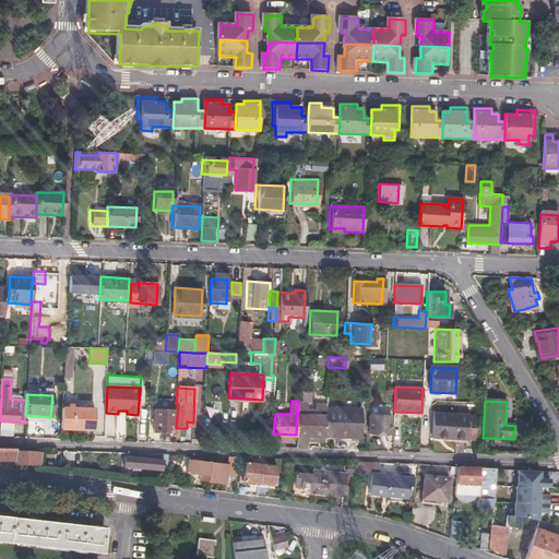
[(62,406),(60,428),(93,429),(94,408),(72,407),(72,403),(67,403),(67,407),(62,406)]
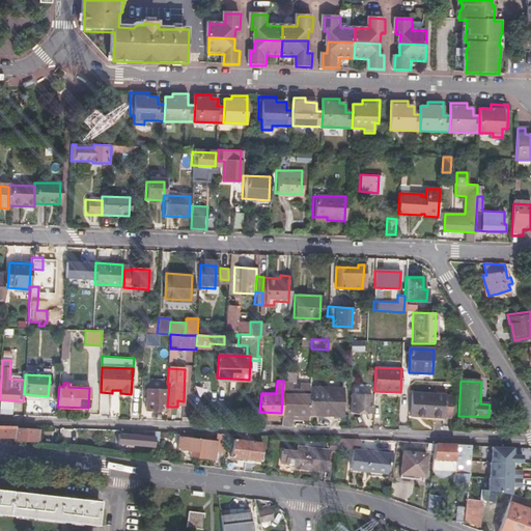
[(283,384),(281,413),(291,414),(308,415),(308,414),(309,388),(309,386),(301,386),(300,395),(290,395),(290,384),(283,384)]
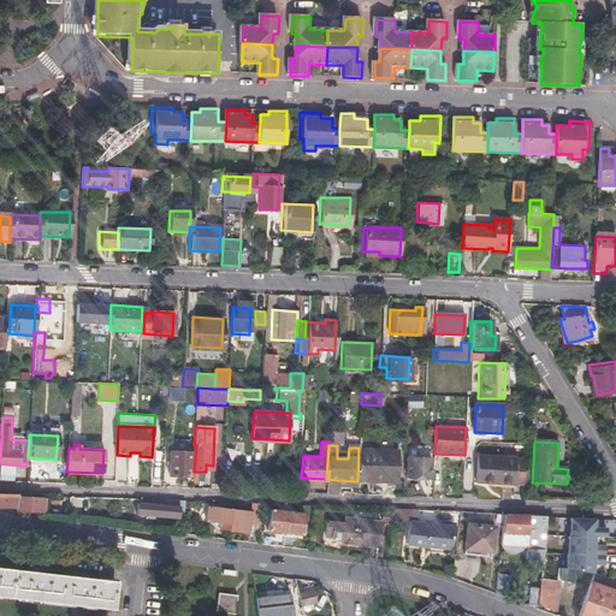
[(359,450),(357,480),(366,480),(366,484),(372,484),(372,480),(384,481),(384,485),(394,485),(394,481),(396,481),(397,452),(359,450)]
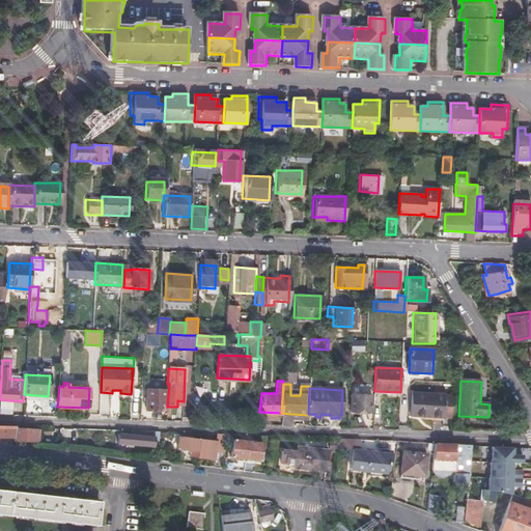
[(163,411),(164,391),(145,390),(144,410),(163,411)]
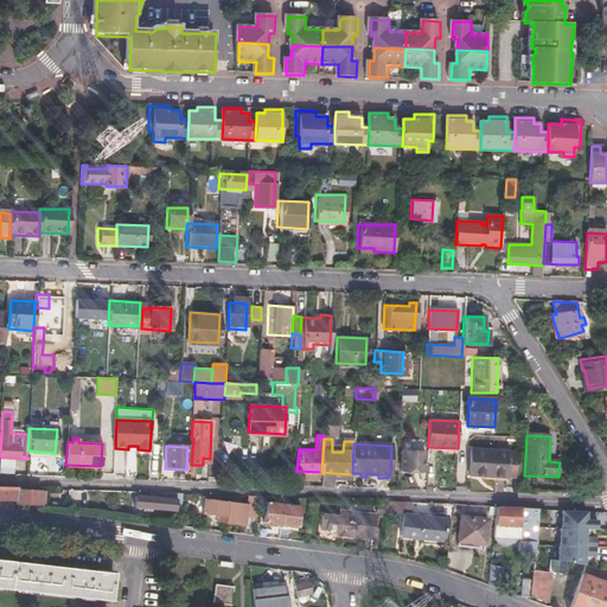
[(509,452),(474,451),(474,474),(474,475),(494,477),(494,474),(508,474),(516,475),(517,452),(509,452)]
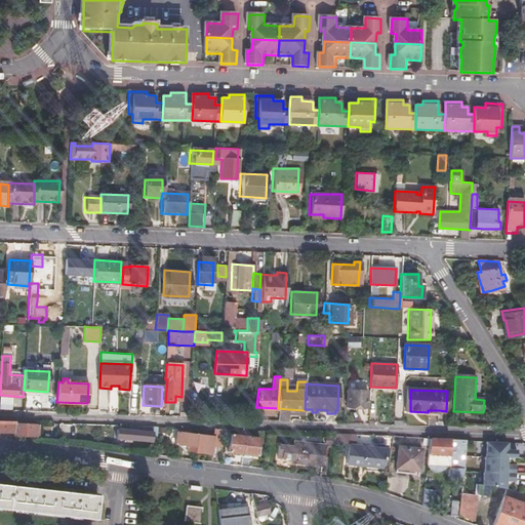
[(366,407),(367,392),(347,391),(346,406),(366,407)]
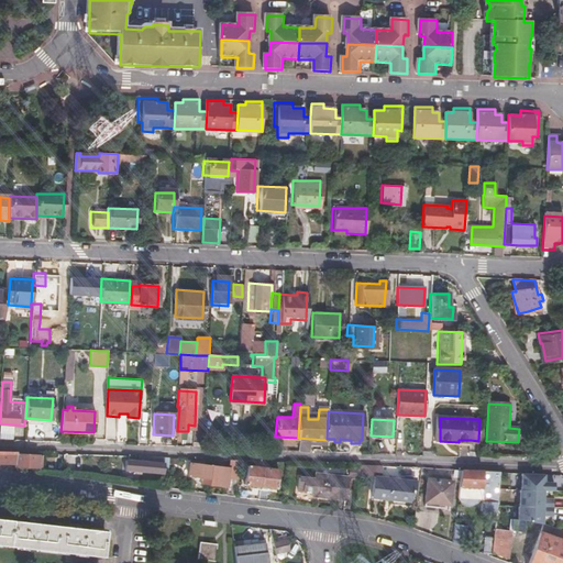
[(298,438),(297,452),(308,452),(309,439),(298,438)]
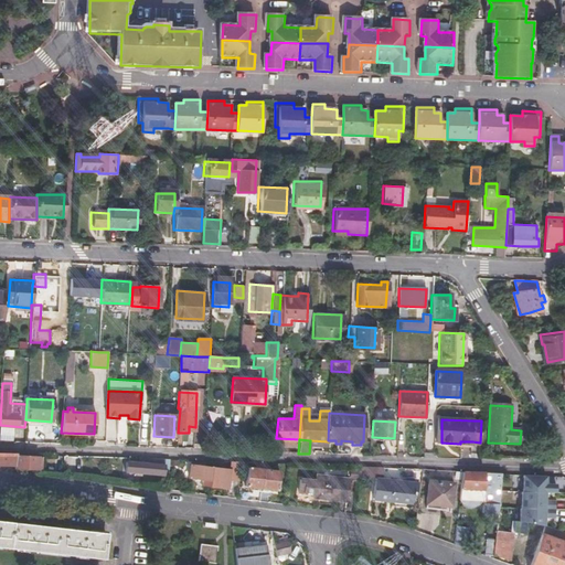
[(0,464),(12,465),(13,454),(0,452),(0,464)]
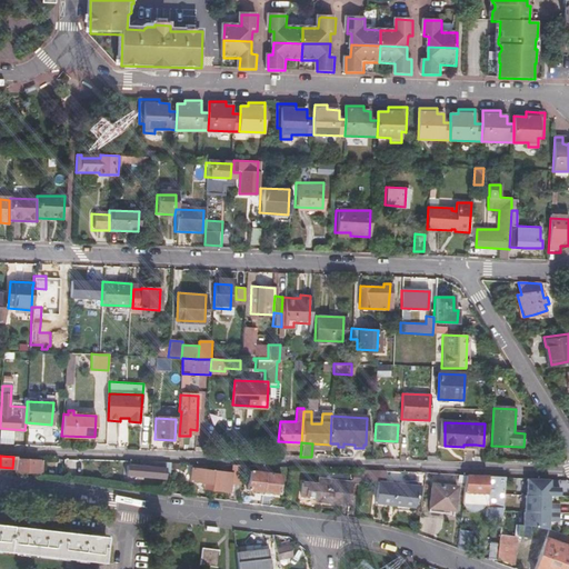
[(13,457),(12,468),(12,471),(38,473),(39,458),(23,457),(13,457)]
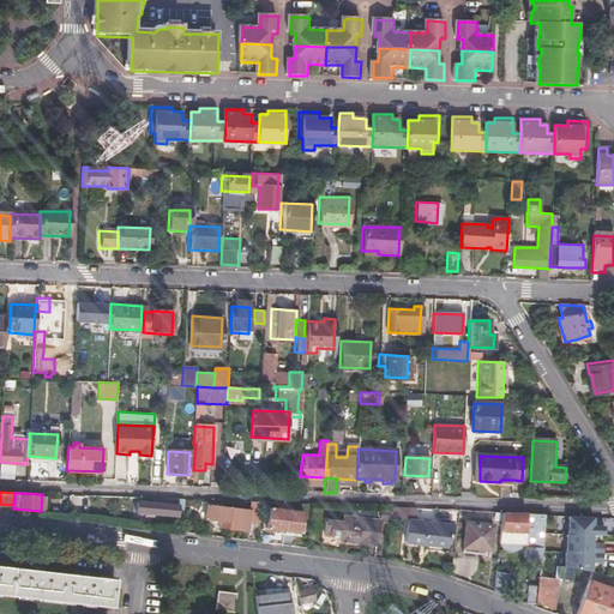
[(176,506),(149,505),(134,504),(134,515),(175,517),(176,506)]
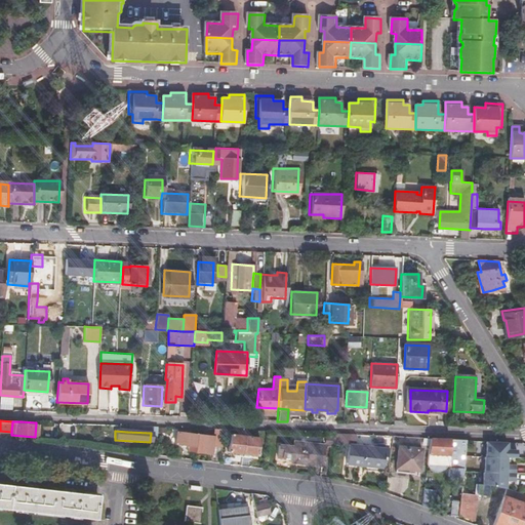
[(212,436),(174,434),(173,448),(194,449),(194,452),(210,453),(212,436)]
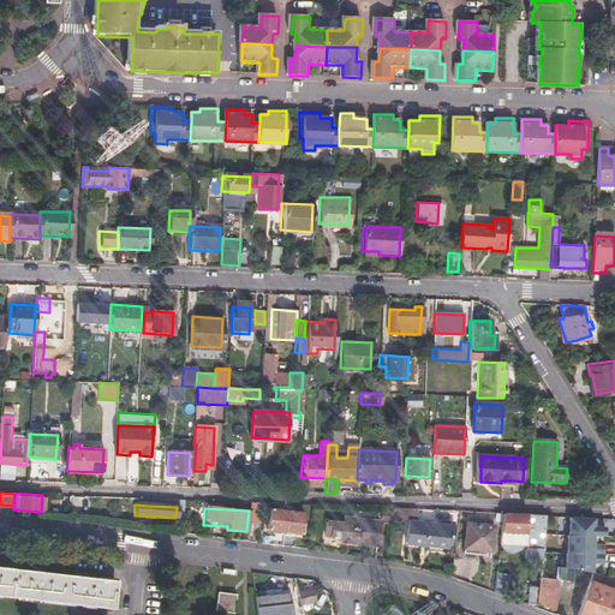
[(282,512),(275,511),(267,509),(264,527),(275,530),(274,536),(291,537),(292,531),(297,532),(299,513),(282,512)]
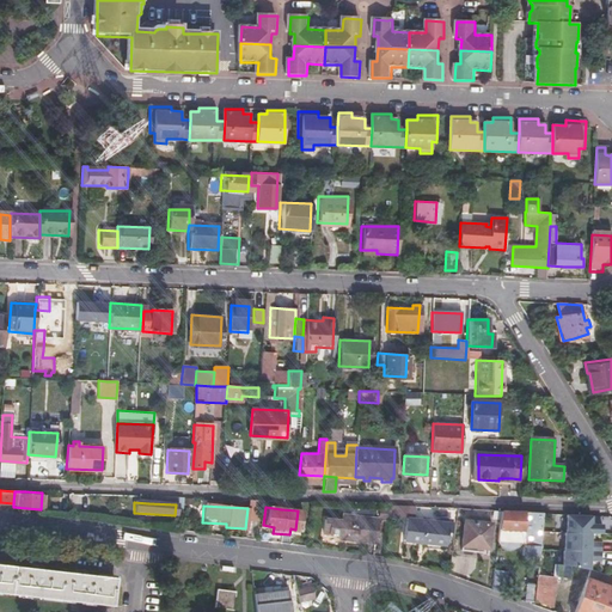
[(501,513),(500,520),(497,542),(500,542),(501,544),(503,546),(506,548),(508,549),(512,549),(515,549),(519,546),(522,543),(525,543),(525,545),(539,546),(543,514),(501,513)]
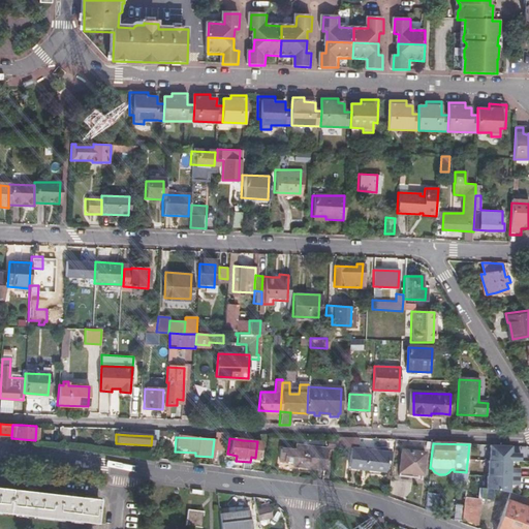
[(490,444),(490,460),(510,461),(521,461),(521,454),(511,454),(511,445),(490,444)]
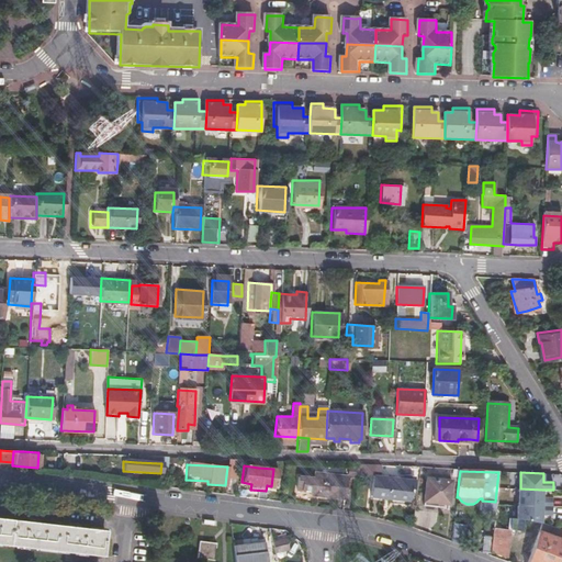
[(298,479),(295,492),(312,493),(311,497),(344,501),(347,479),(314,475),(313,481),(298,479)]
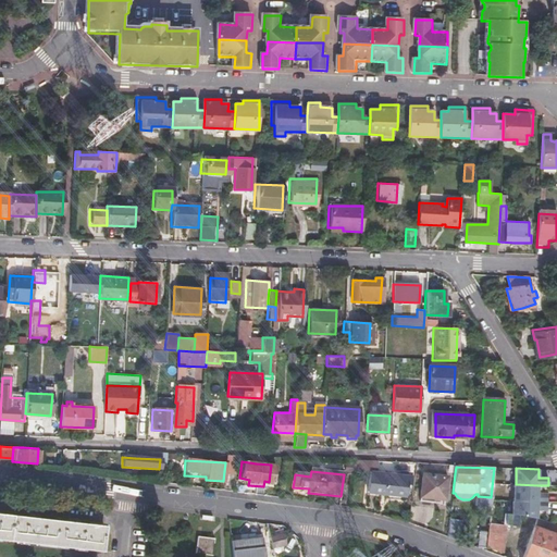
[(369,485),(368,491),(406,493),(407,473),(369,471),(369,477),(370,477),(369,485)]
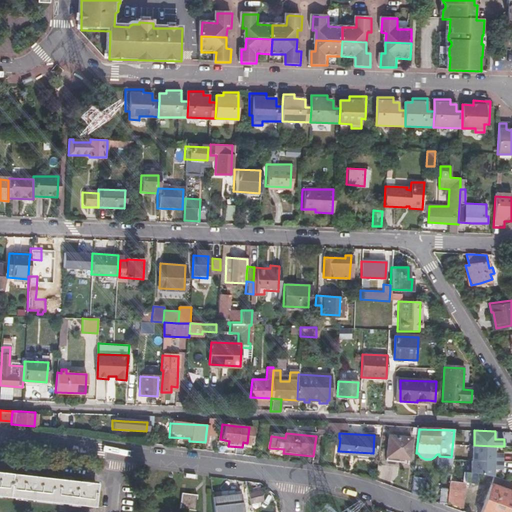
[(411,435),(390,434),(388,459),(402,459),(403,456),(410,456),(411,435)]
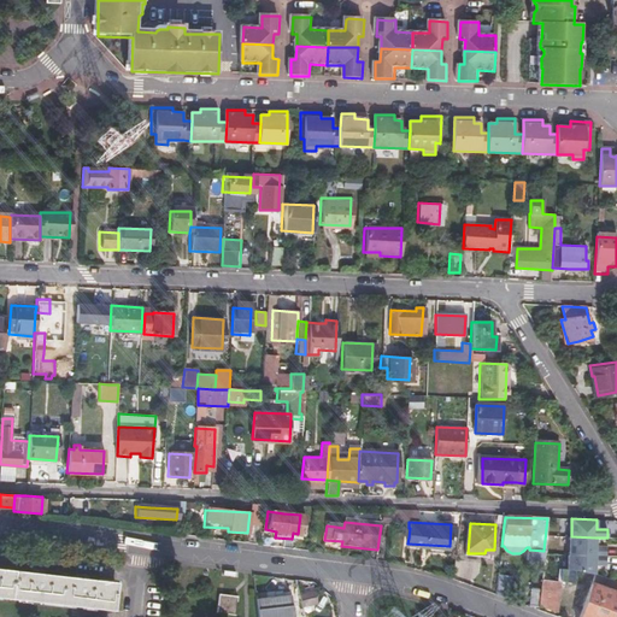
[(569,536),(569,554),(606,556),(606,547),(595,546),(595,538),(571,536),(569,536)]
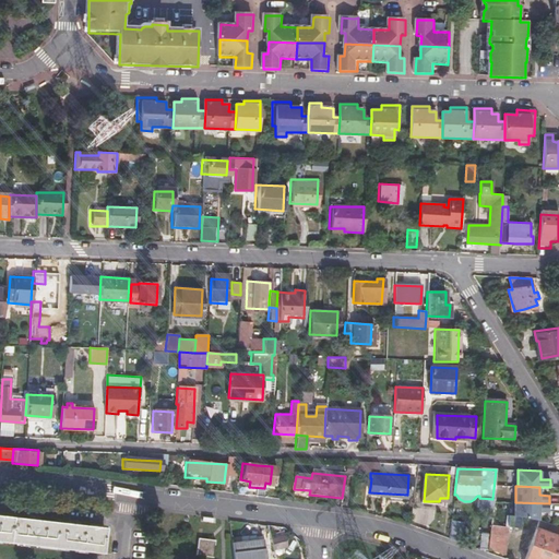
[(514,502),(514,516),(520,518),(538,521),(538,512),(549,512),(549,503),(515,502),(514,502)]
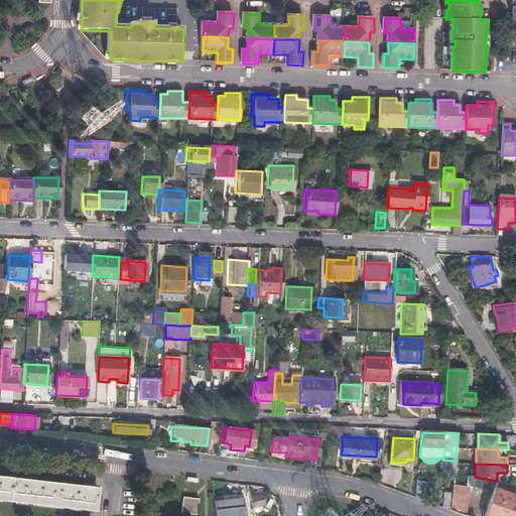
[(0,502),(95,514),(97,491),(63,487),(26,483),(0,479),(0,502)]
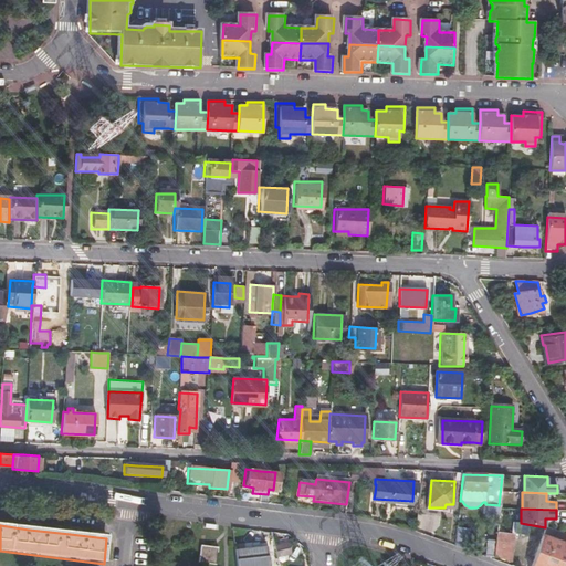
[(471,528),(457,526),(454,545),(468,551),(471,528)]
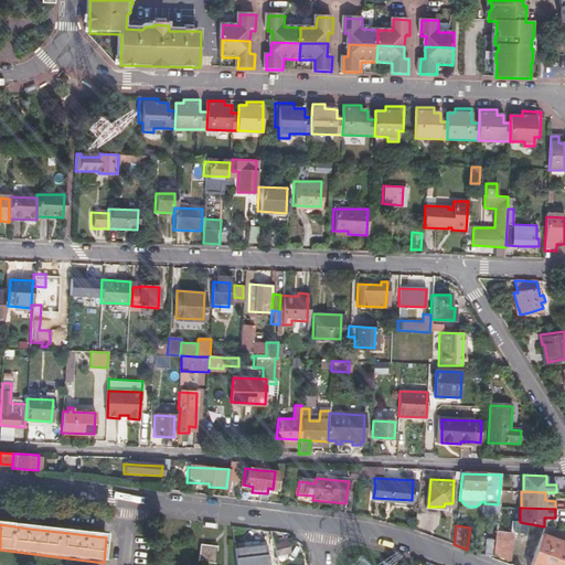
[(561,564),(564,557),(564,541),(564,532),(546,525),(532,564),(561,564)]
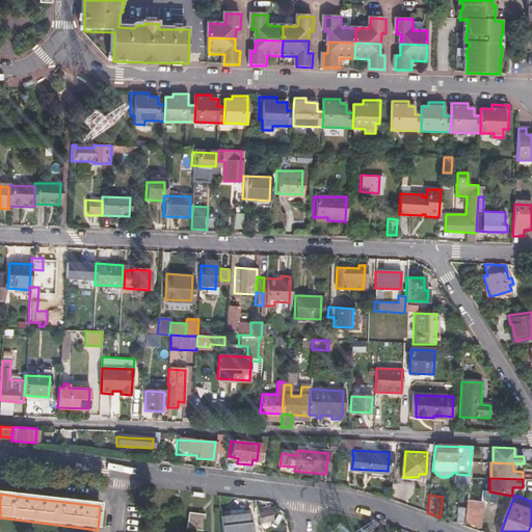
[(466,509),(464,523),(480,528),(483,501),(467,500),(466,509)]
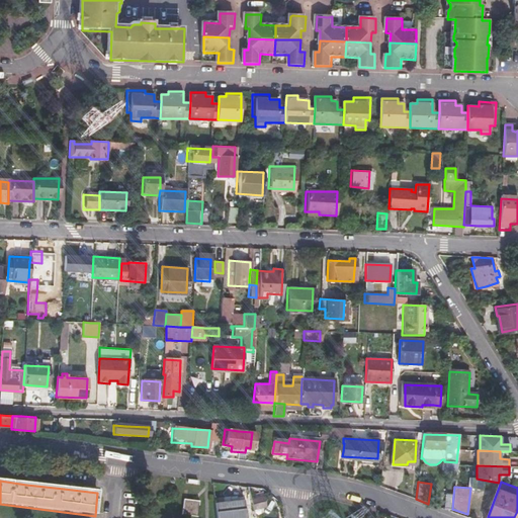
[(453,496),(445,495),(444,509),(451,510),(452,509),(453,496)]
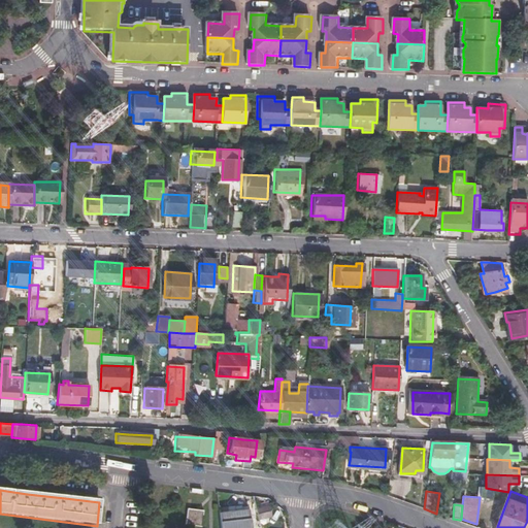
[(203,510),(187,508),(185,524),(202,526),(203,510)]
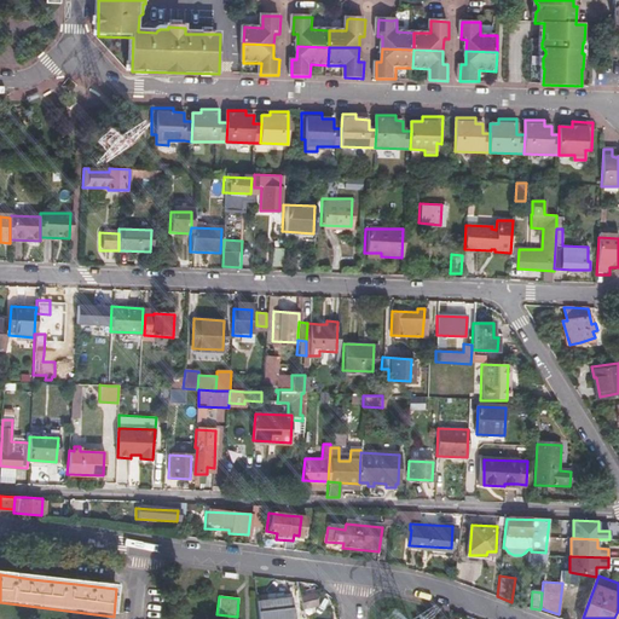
[(294,618),(293,597),(285,597),(284,596),(277,597),(277,602),(258,605),(259,618),(294,618)]
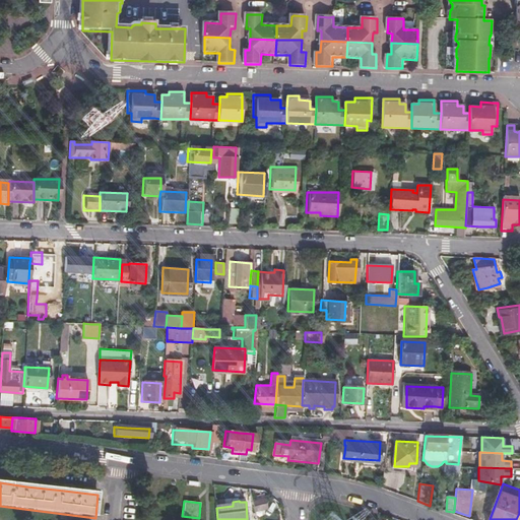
[(267,501),(255,503),(257,514),(269,511),(267,501)]
